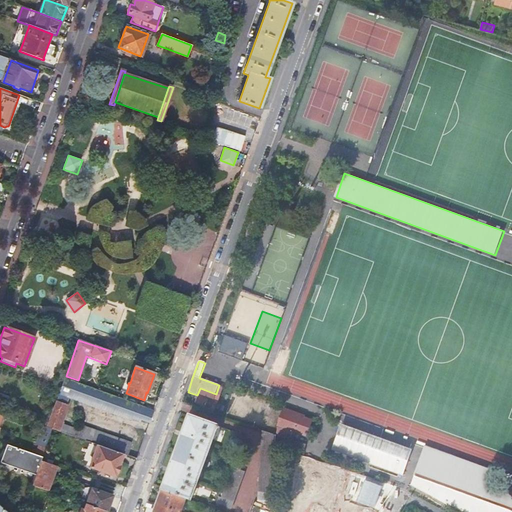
[(70,394),(74,381),(65,377),(59,394),(69,397),(70,394)]
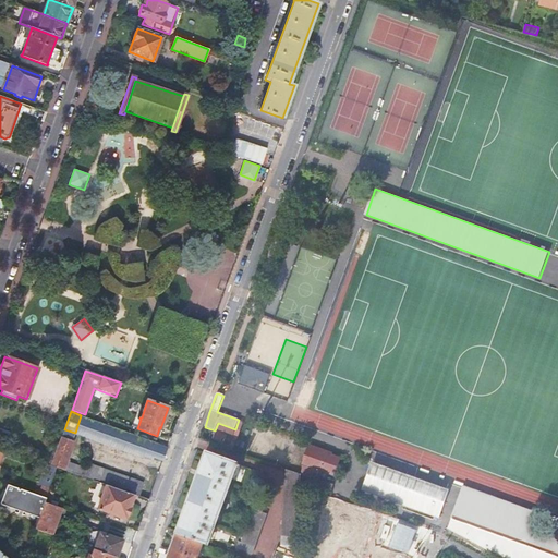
[(168,447),(81,415),(76,429),(154,458),(156,450),(162,452),(161,456),(165,457),(168,447)]
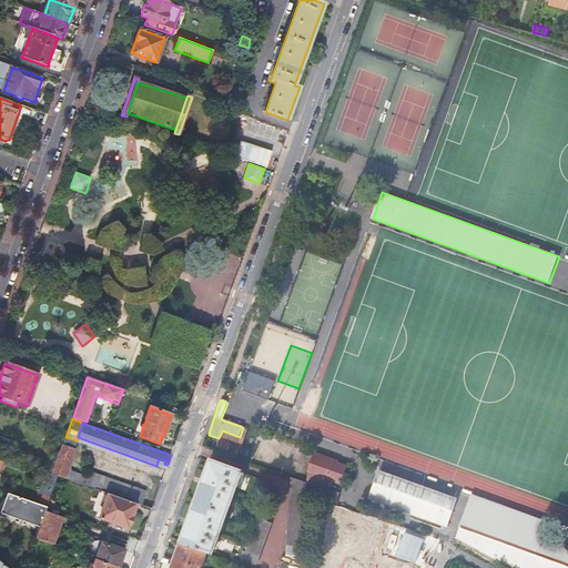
[(58,476),(64,478),(74,449),(73,449),(77,440),(66,437),(52,474),(58,476)]
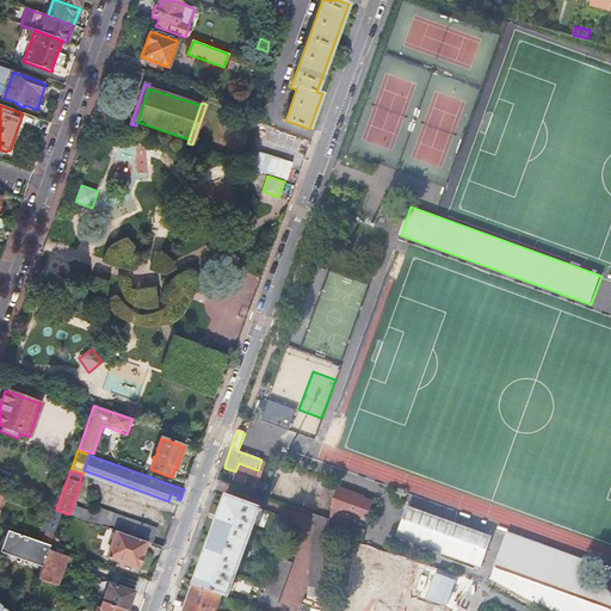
[(328,519),(329,519),(329,522),(346,526),(350,517),(366,523),(374,501),(364,499),(365,497),(339,487),(331,510),(332,510),(328,519)]
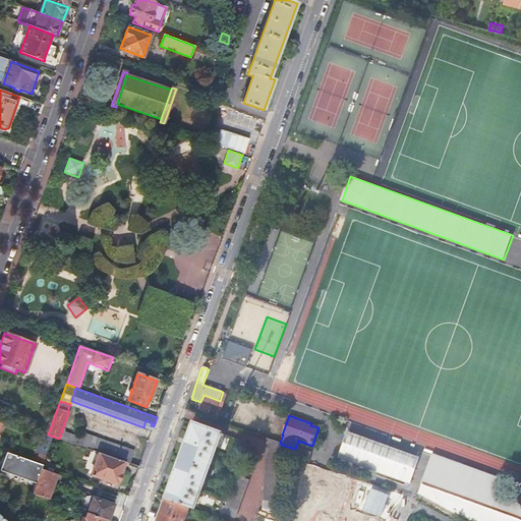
[(143,427),(152,430),(154,426),(151,425),(152,422),(146,420),(143,427)]
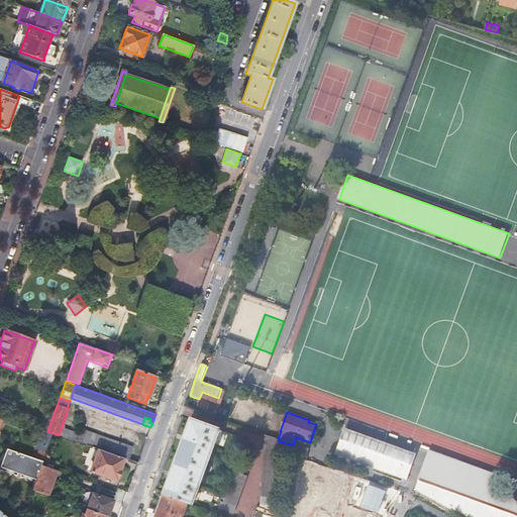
[(173,471),(164,494),(187,503),(193,505),(219,432),(222,432),(222,431),(220,430),(220,429),(192,419),(184,439),(173,471)]
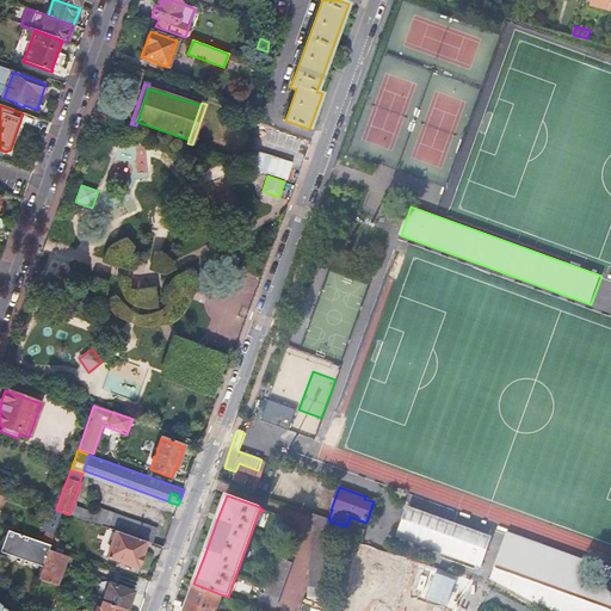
[(51,539),(62,512),(56,510),(53,508),(50,507),(42,530),(45,531),(41,542),(50,544),(51,539)]
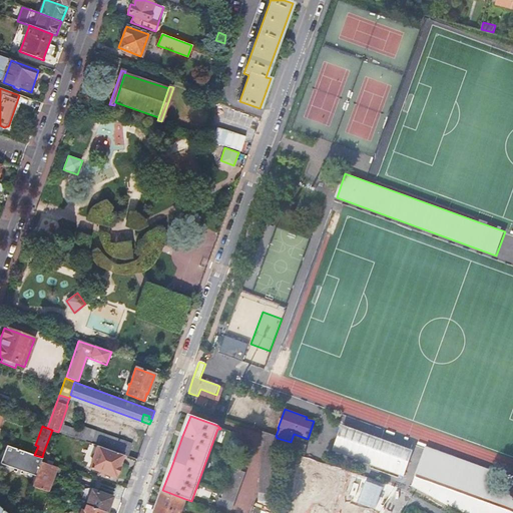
[(81,426),(76,438),(127,456),(131,444),(81,426)]
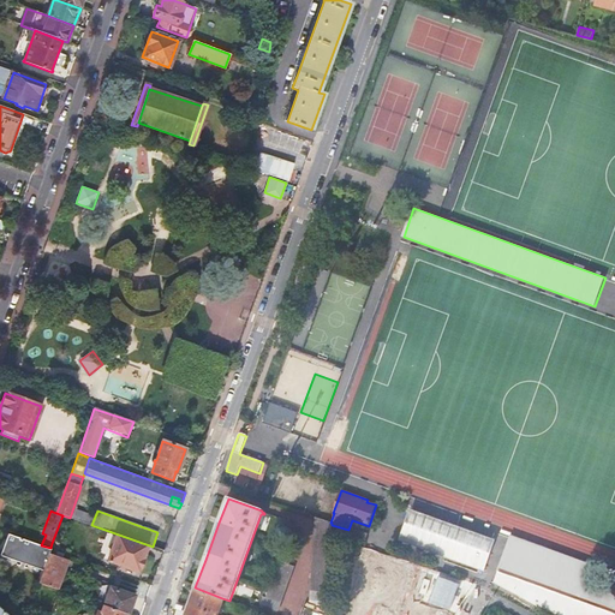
[(496,542),(411,511),(400,541),(485,572),(496,542)]
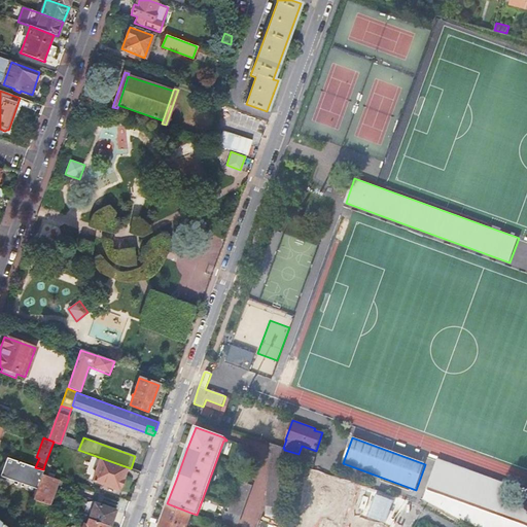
[(266,516),(280,520),(283,456),(284,450),(284,448),(283,448),(270,443),(266,516)]
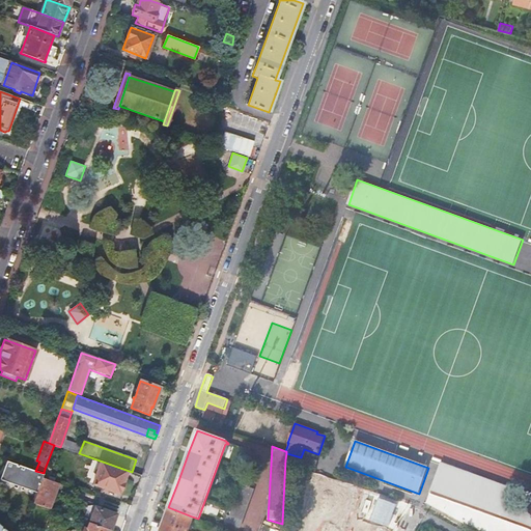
[(314,469),(317,462),(301,457),(299,464),(314,469)]
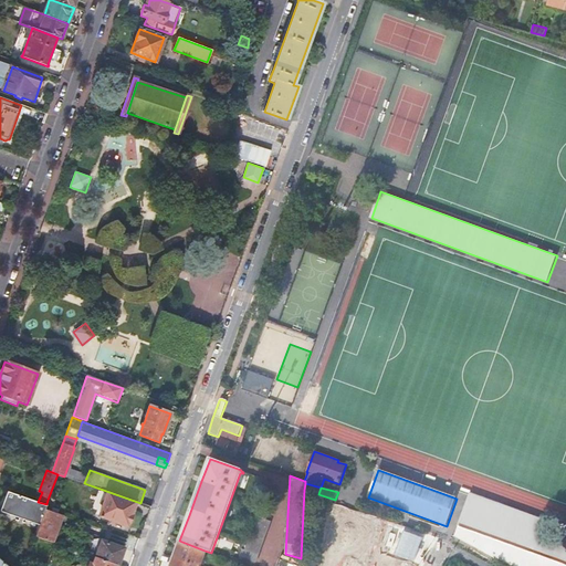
[(0,511),(39,525),(44,510),(46,504),(38,502),(7,491),(0,510),(0,511)]
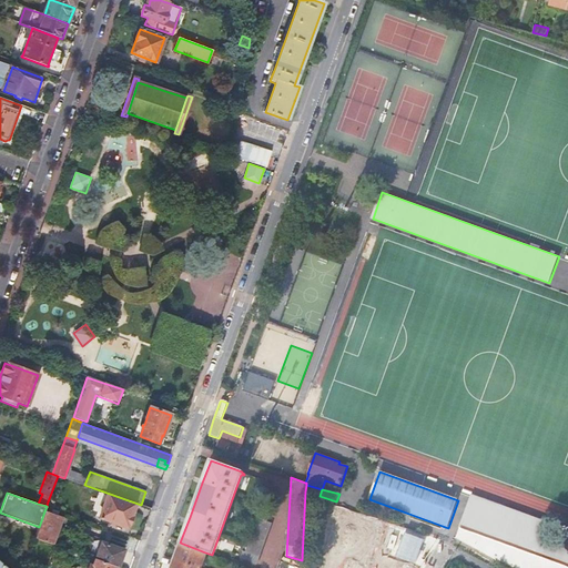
[(99,514),(97,520),(129,531),(138,506),(102,494),(95,513),(99,514)]
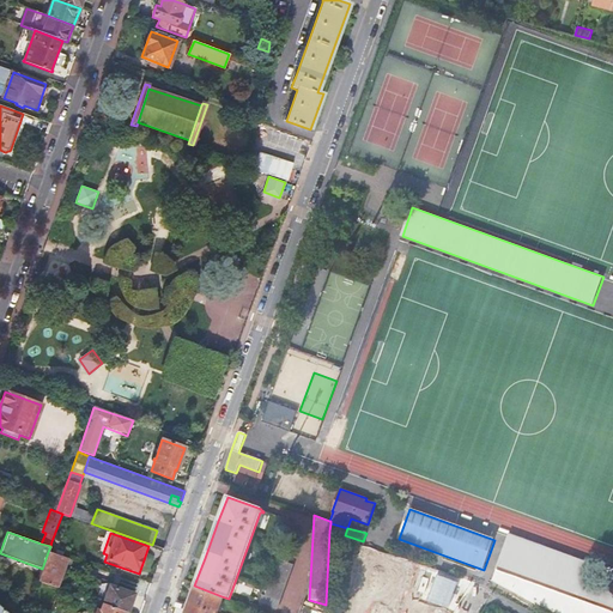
[(508,539),(538,551),(540,546),(509,534),(508,539)]
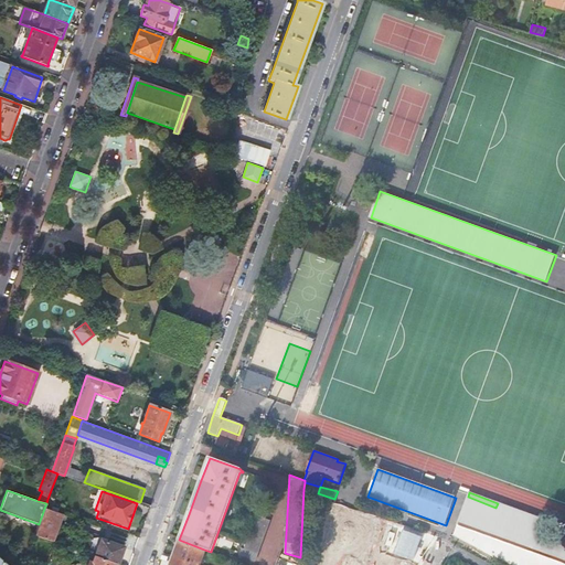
[(468,497),(455,534),(510,564),(564,564),(564,547),(536,537),(541,523),(524,518),(525,513),(498,503),(496,508),(468,497)]
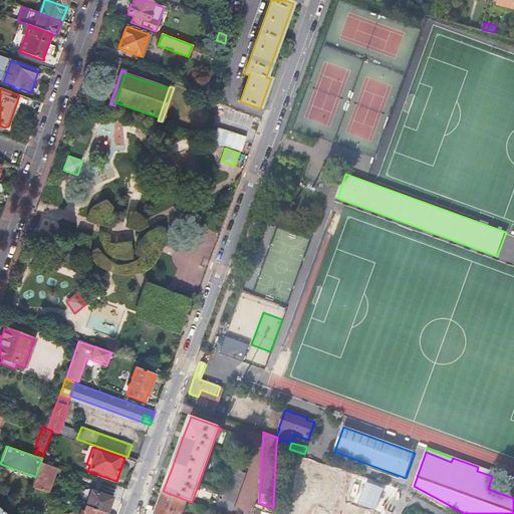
[(43,454),(42,458),(53,463),(55,458),(43,454)]
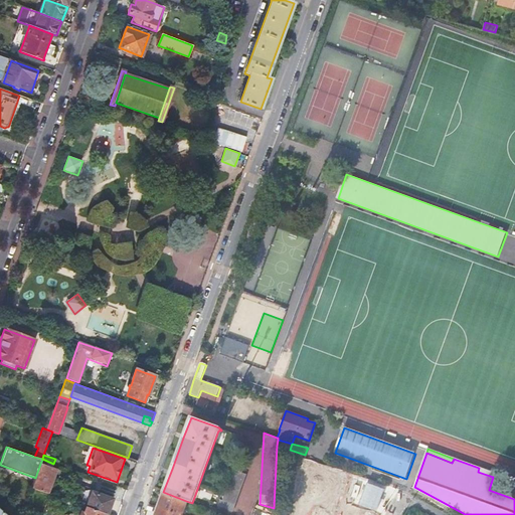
[(42,459),(40,464),(52,468),(53,464),(42,459)]
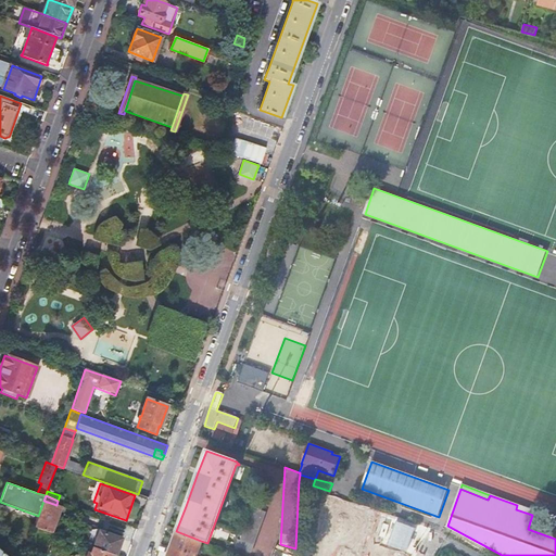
[(238,539),(235,545),(252,552),(266,512),(261,509),(265,500),(256,496),(240,540),(238,539)]
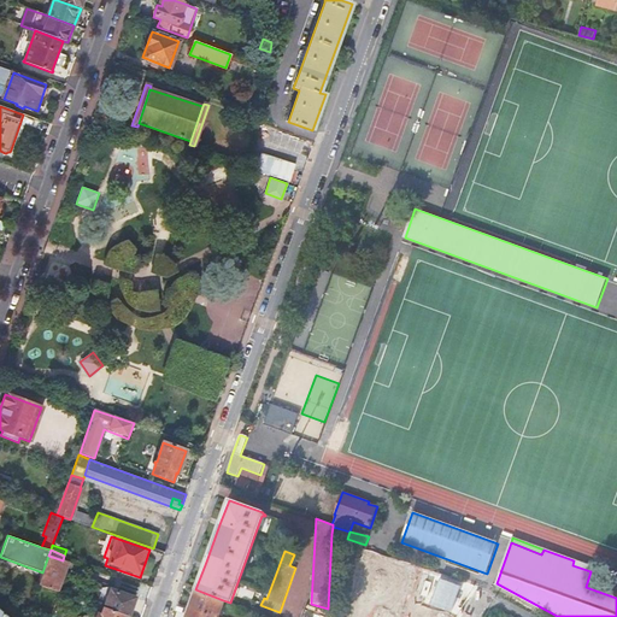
[(42,573),(37,585),(57,589),(66,562),(63,560),(48,556),(42,573)]
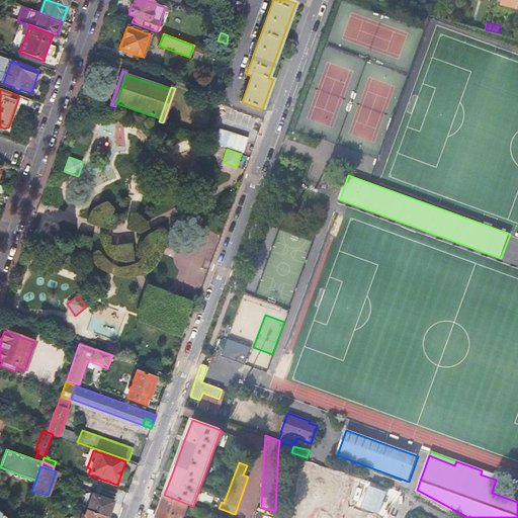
[(482,470),(481,475),(496,480),(498,476),(482,470)]
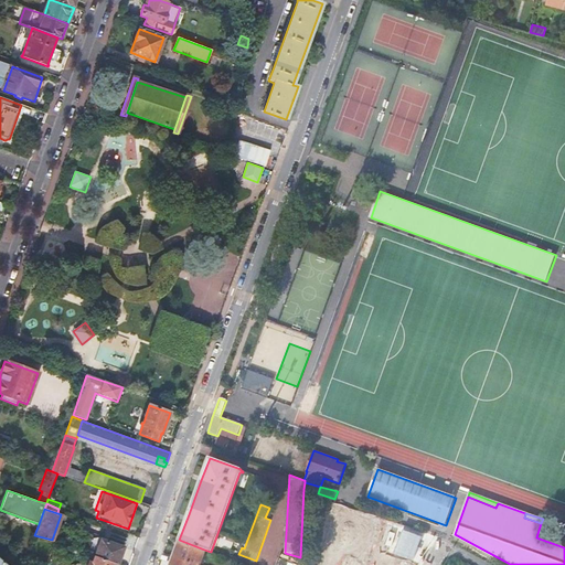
[(95,556),(102,558),(108,541),(102,539),(95,556)]
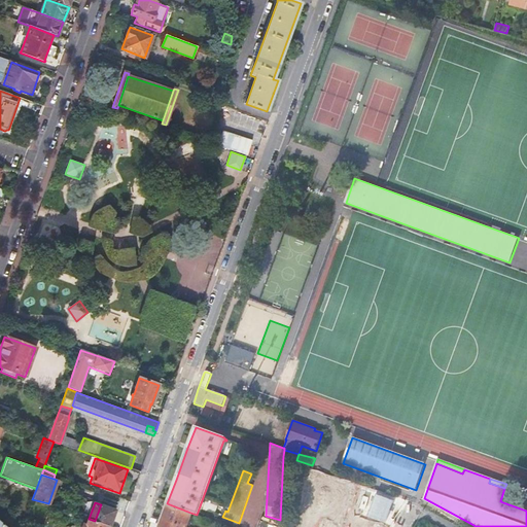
[(190,513),(167,503),(162,519),(183,526),(186,526),(187,526),(186,526),(190,513)]
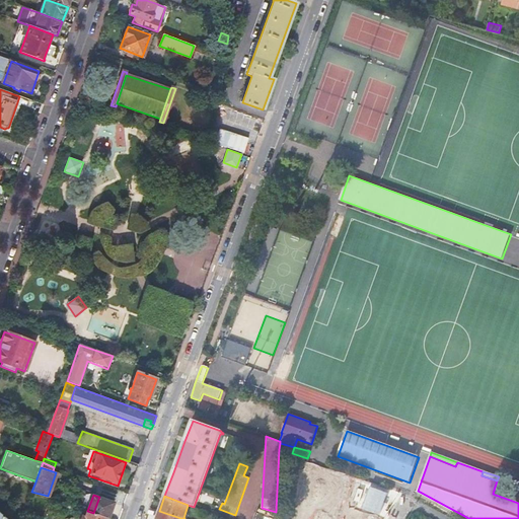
[(105,517),(108,518),(114,503),(99,497),(93,513),(105,517)]
